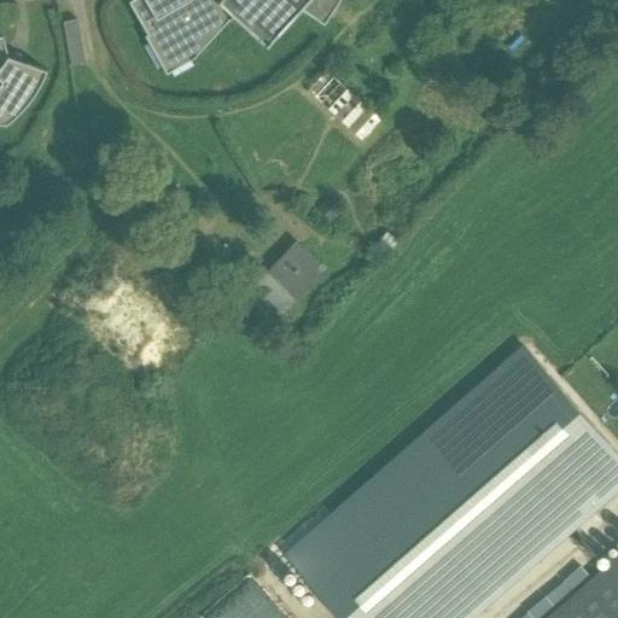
[(133,0),(128,4),(147,36),(145,38),(165,75),(193,59),(231,19),(266,52),(302,11),(324,27),(340,0),(133,0)]
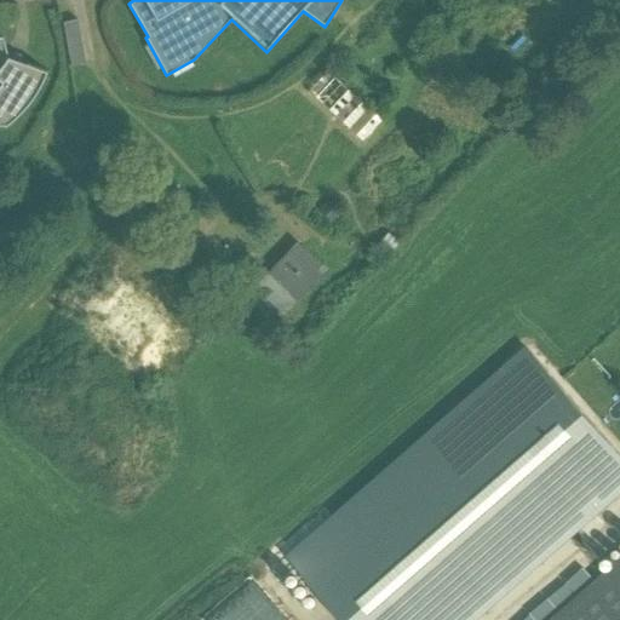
[(0,125),(4,125),(4,126),(11,120),(19,112),(28,103),(35,93),(40,82),(45,72),(7,58),(3,39),(0,38),(0,125)]
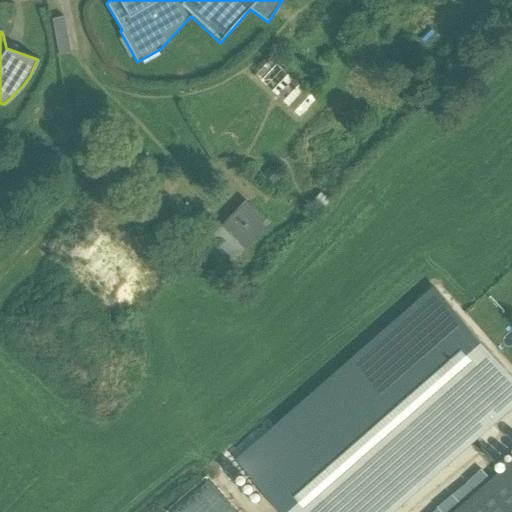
[(273,59),(257,76),(301,117),(317,100),(273,59)]
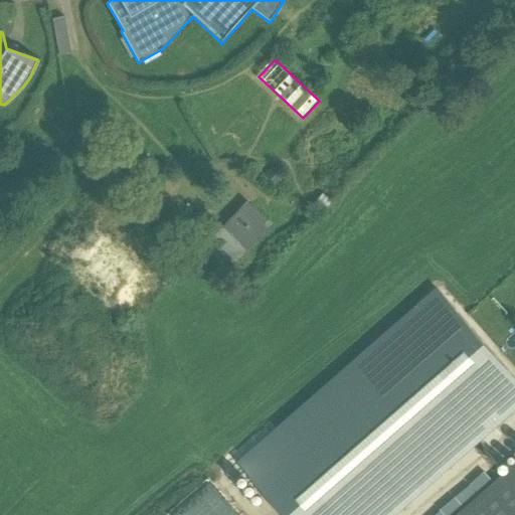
[(274,166),(265,174),(274,184),(283,176),(274,166)]
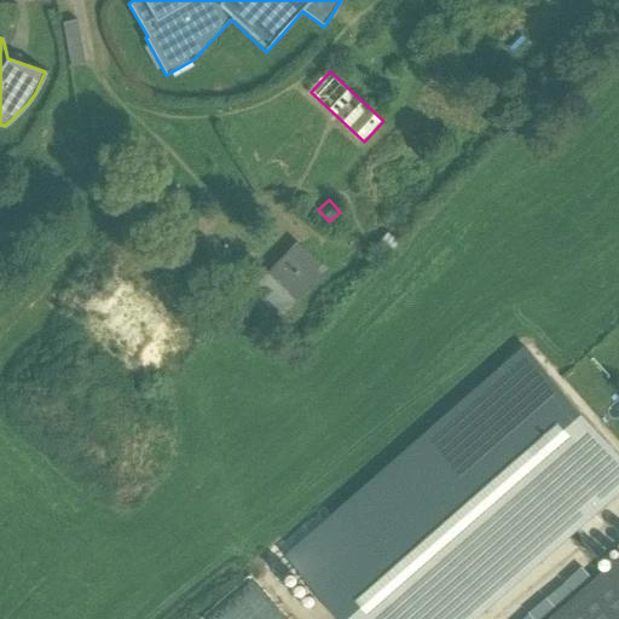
[(374,244),(386,256),(399,244),(386,231),(374,244)]
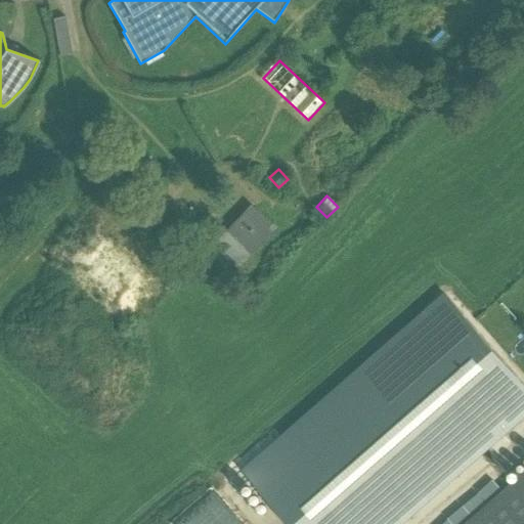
[(203,224),(195,230),(235,268),(273,227),(251,207),(225,234),(210,219),(204,225),(203,224)]
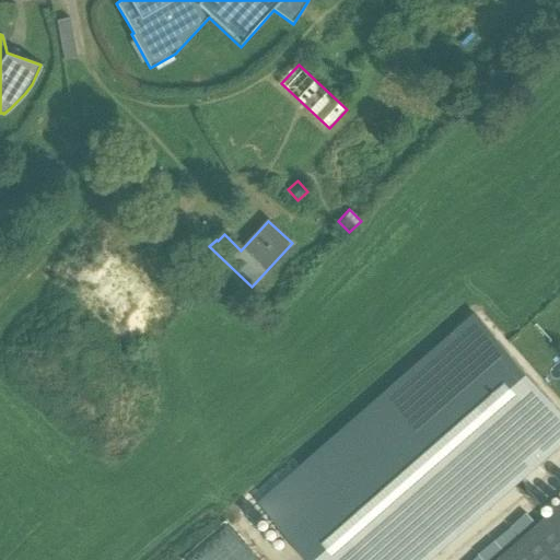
[(559,410),(476,314),(263,501),(314,559),(419,559),(559,442),(559,410)]
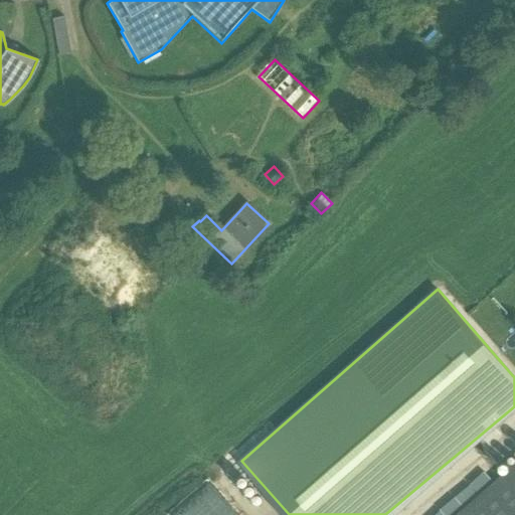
[(514,514),(514,466),(459,514),(514,514)]
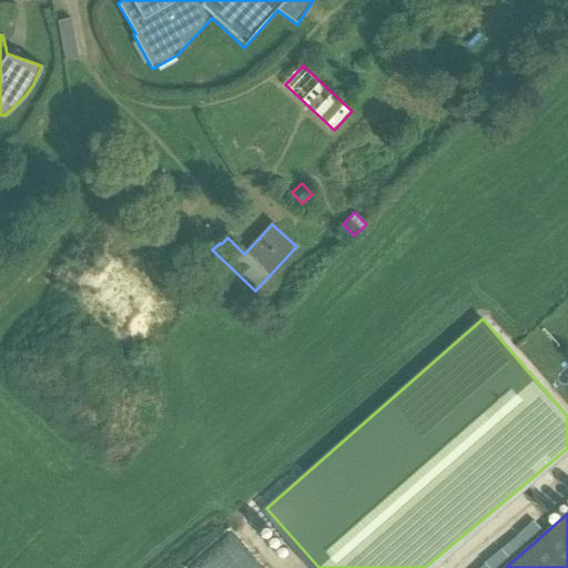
[(241,567),(234,550),(195,565),(196,567),(241,567)]
